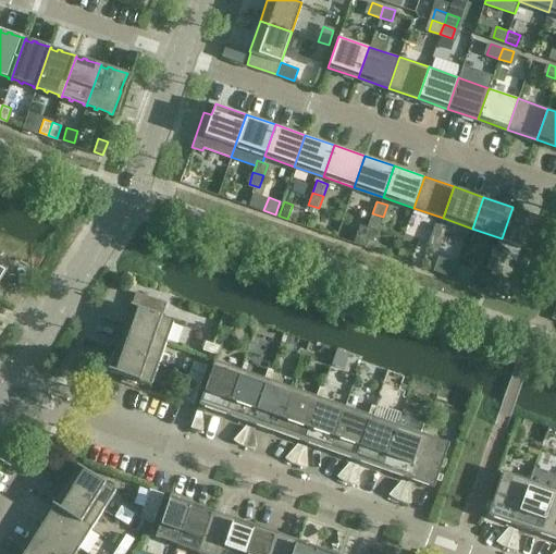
[(533,249),(544,218),(513,207),(502,238),(533,249)]
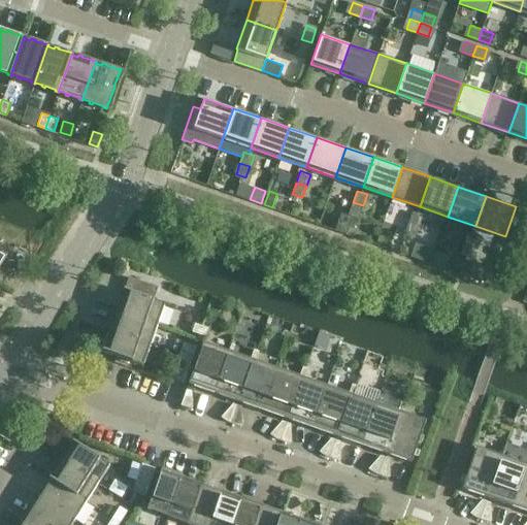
[(363,205),(353,202),(349,214),(359,217),(363,205)]
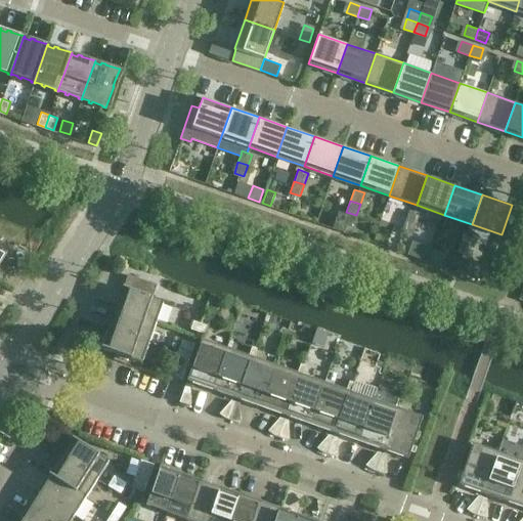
[(405,220),(416,223),(420,212),(409,209),(405,220)]
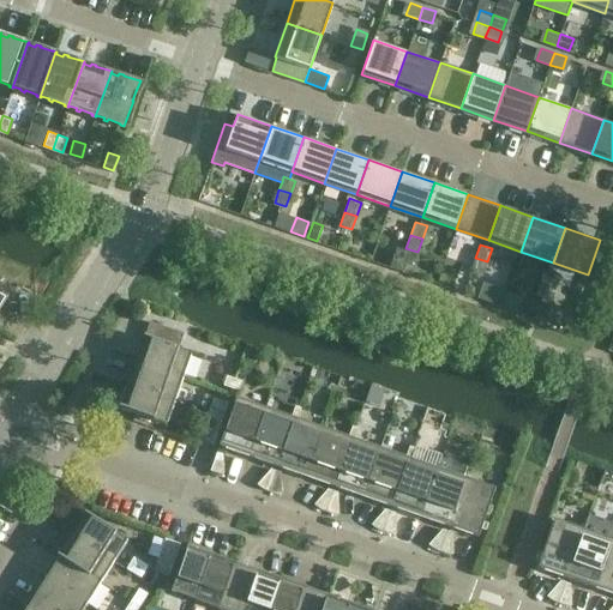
[(487,261),(475,258),(472,270),(482,275),(487,261)]
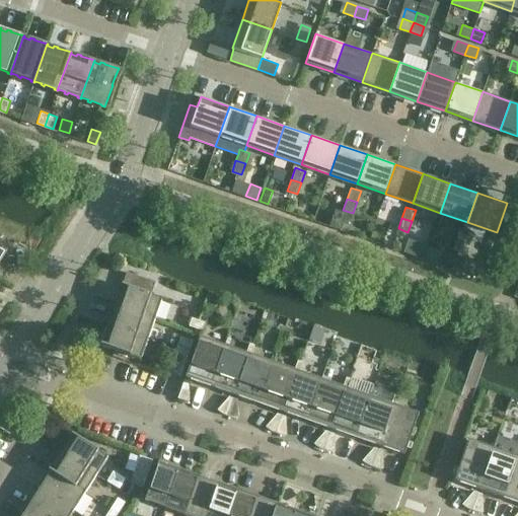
[(457,237),(466,240),(470,229),(460,226),(457,237)]
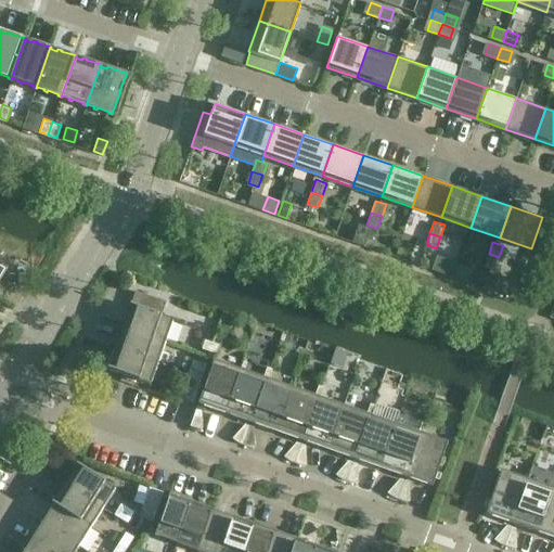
[(499,257),(489,254),(485,266),(495,269),(499,257)]
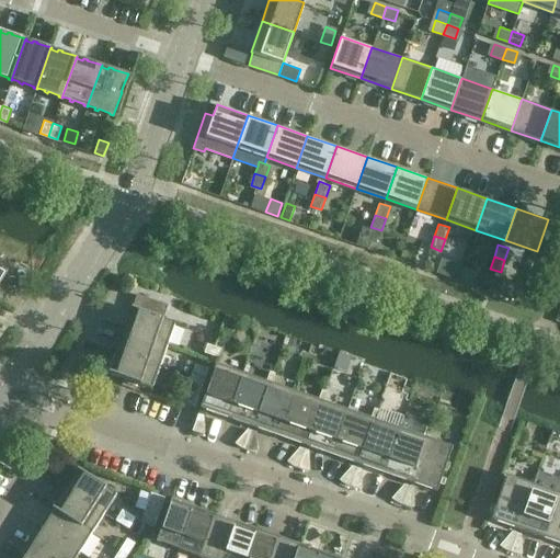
[(466,261),(460,279),(473,282),(479,265),(466,261)]
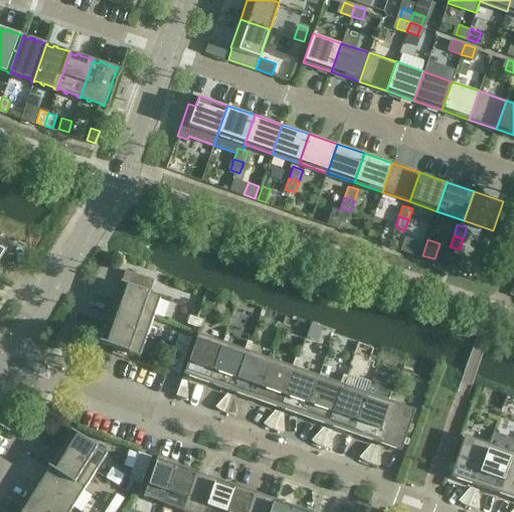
[(114,301),(154,315),(161,295),(150,291),(154,278),(125,268),(121,281),(114,301)]
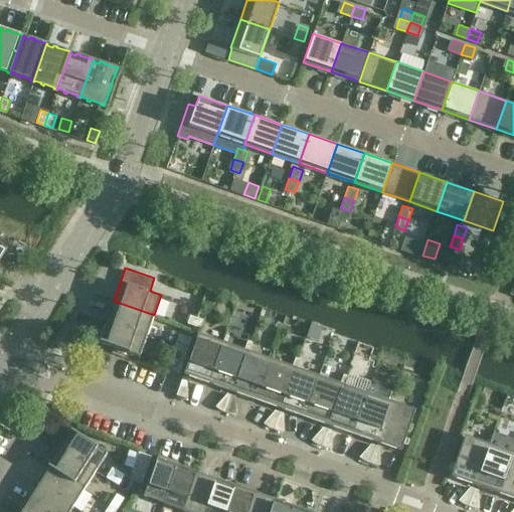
[(147,335),(154,315),(114,301),(107,321),(147,335)]
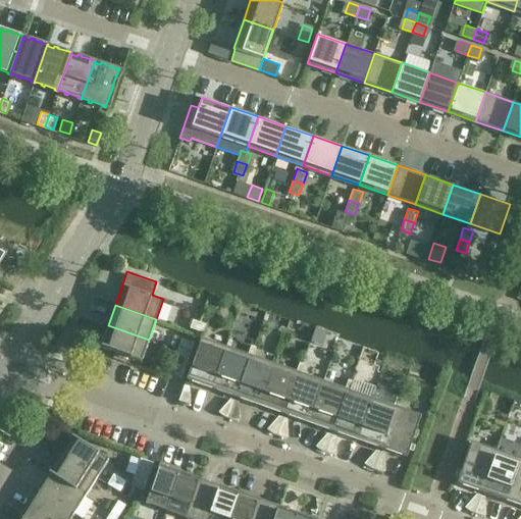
[(206,323),(193,318),(191,326),(203,331),(206,323)]
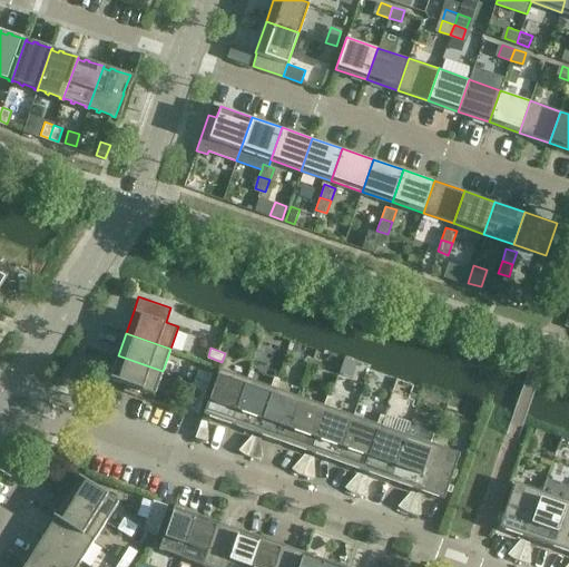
[(163,371),(118,355),(110,378),(155,393),(163,371)]
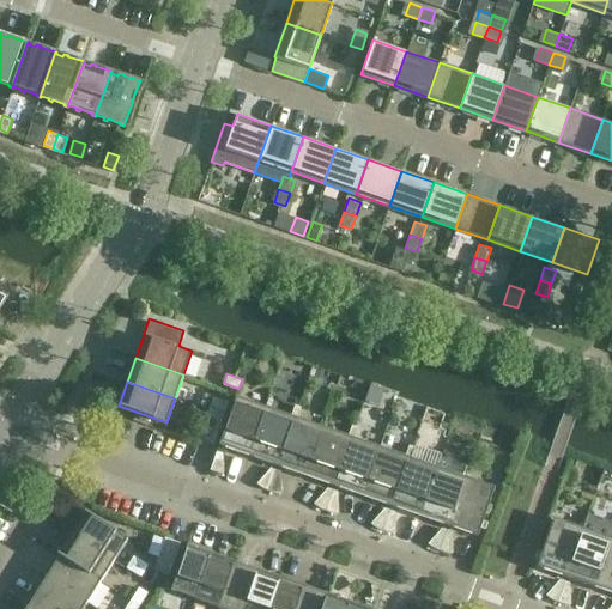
[(210,405),(225,410),(228,401),(213,395),(210,405)]
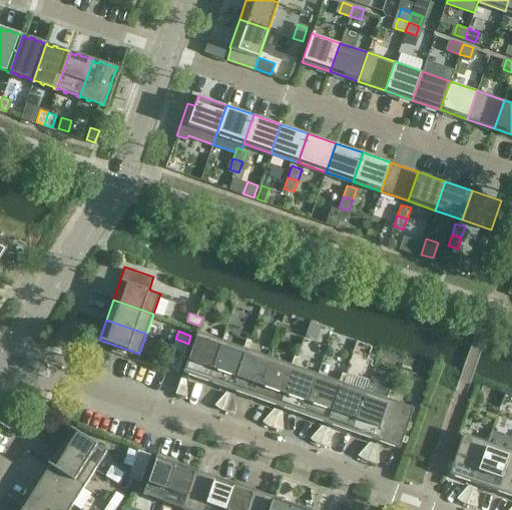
[(208,380),(222,340),(197,331),(183,371),(208,380)]
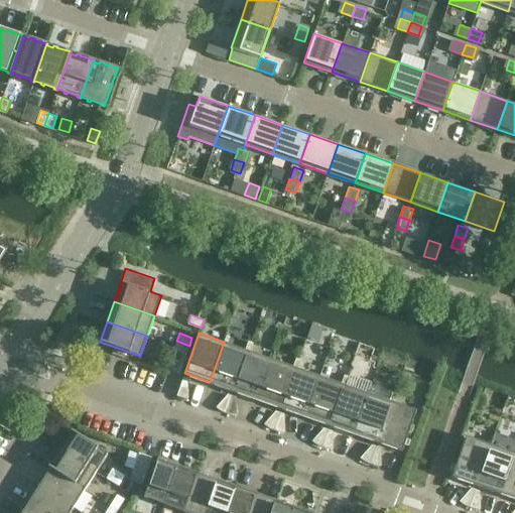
[(189,346),(176,341),(167,368),(179,372),(189,346)]
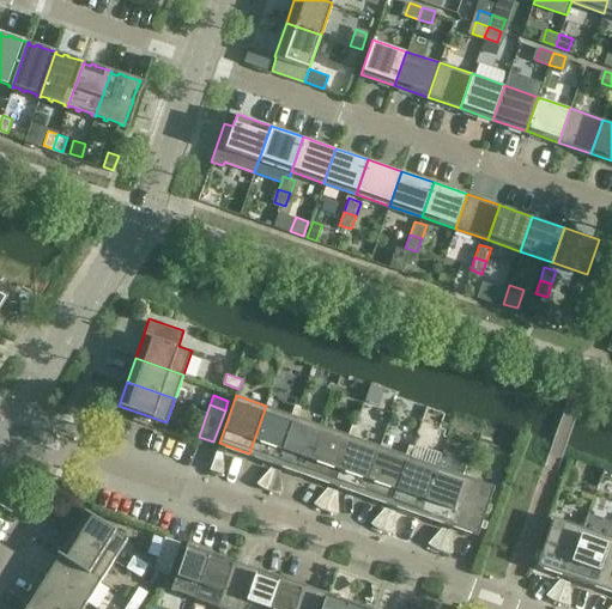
[(249,454),(277,463),(294,415),(297,416),(298,412),(294,409),(291,415),(266,406),(249,454)]
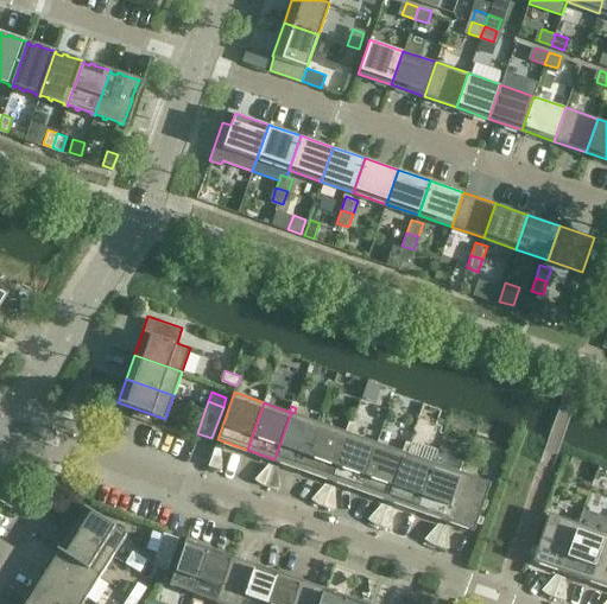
[(274,459),(303,470),(320,423),(295,413),(291,412),(274,459)]
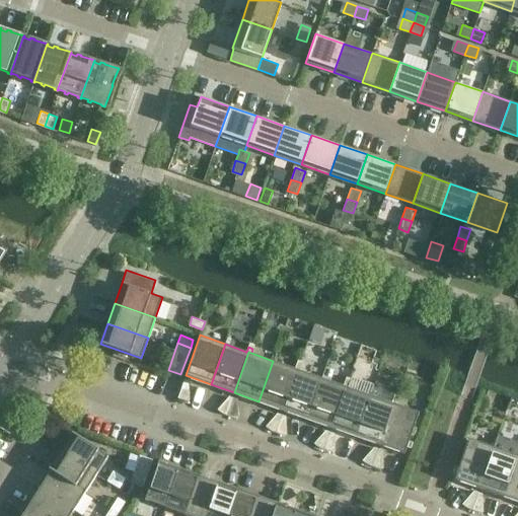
[(259,401),(283,410),(297,369),(299,370),(301,365),(296,364),(295,368),(273,361),(259,401)]
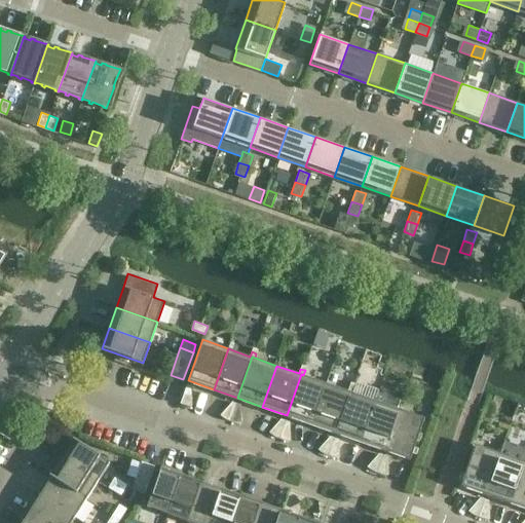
[(287,415),(311,424),(326,383),(303,375),(301,374),(287,415)]
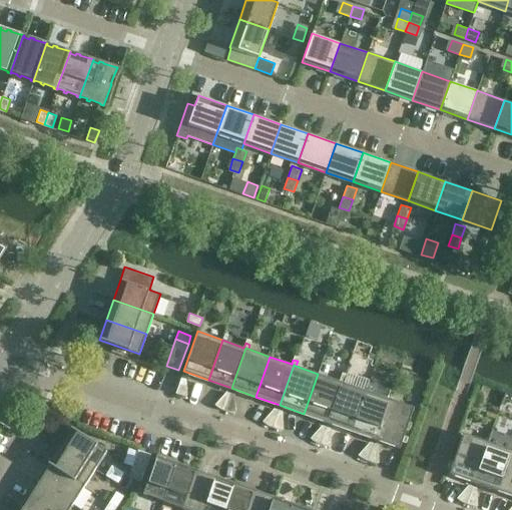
[(304,414),(328,422),(342,382),(344,383),(346,378),(341,377),(340,381),(318,374),(304,414)]
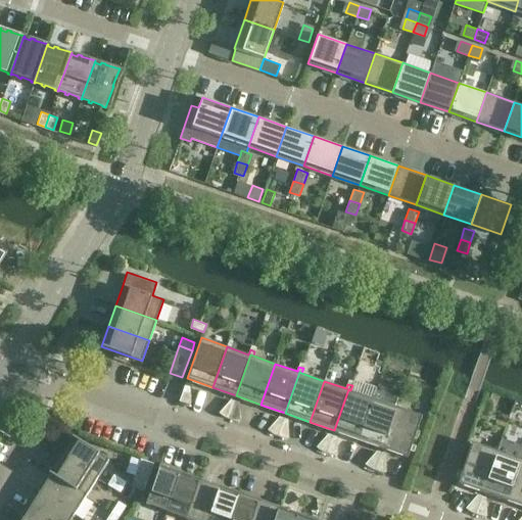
[(186,382),(180,399),(183,400),(185,402),(188,402),(191,402),(190,384),(186,382)]
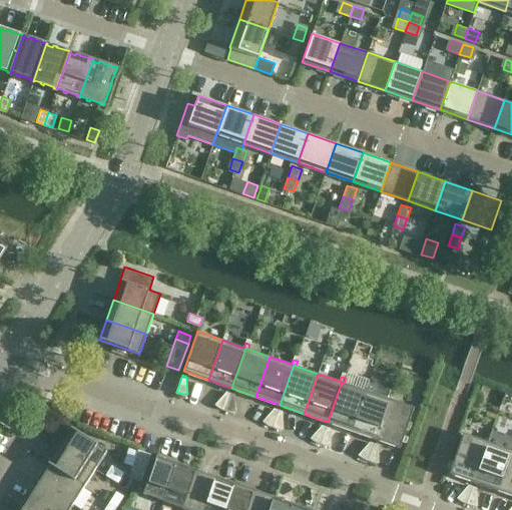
[(328,422),(352,430),(366,390),(344,383),(342,382),(328,422)]
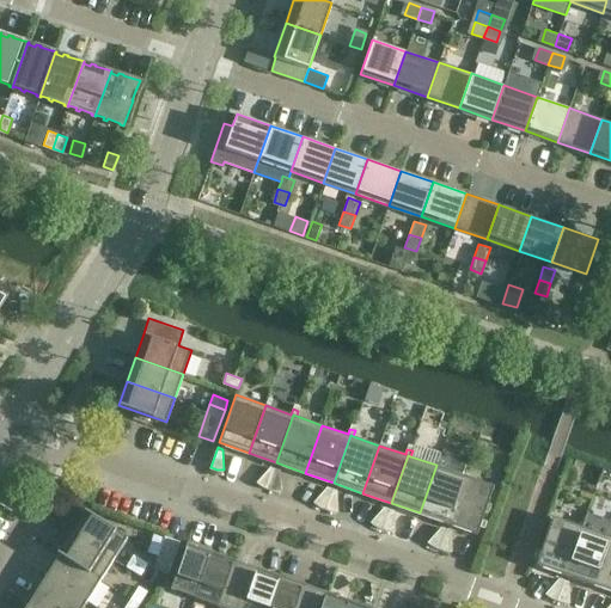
[(420,513),(447,523),(465,476),(468,476),(469,471),(464,468),(462,474),(437,465),(420,513)]
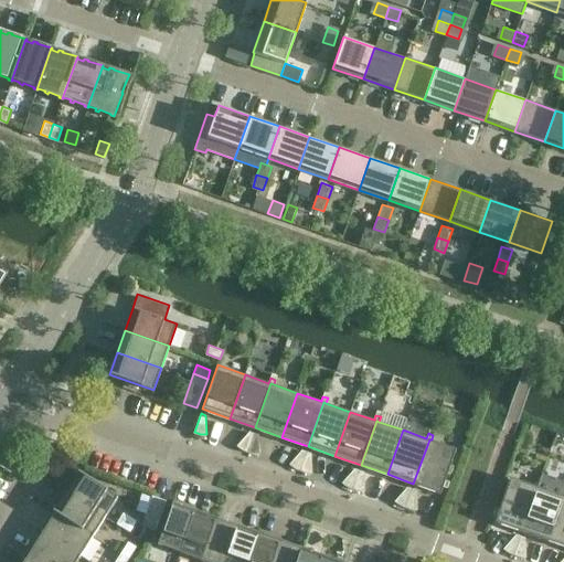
[(247,451),(254,432),(249,431),(237,445),(240,446),(242,448),(245,449),(247,451)]
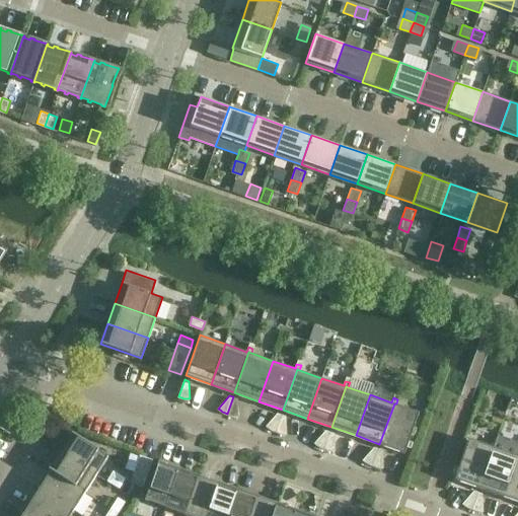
[(233,396),(227,414),(230,415),(233,416),(235,416),(238,416),(237,398),(233,396)]
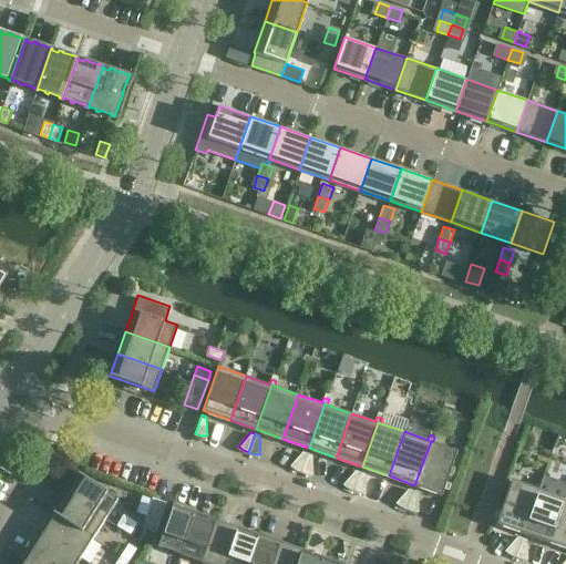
[(442,494),(458,450),(433,441),(431,441),(414,485),(442,494)]
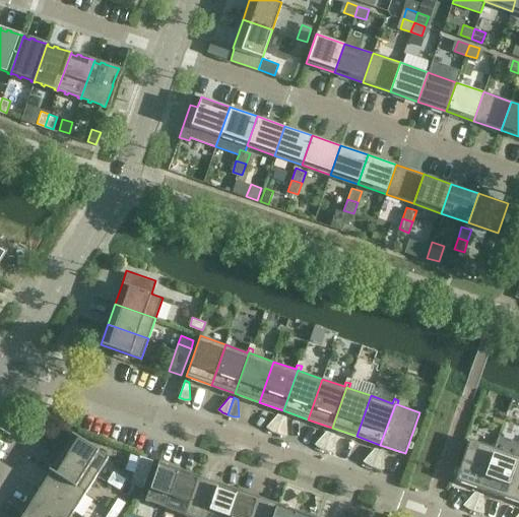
[(276,432),(282,414),(278,413),(266,426),(269,428),(271,430),(273,431),(276,432)]
